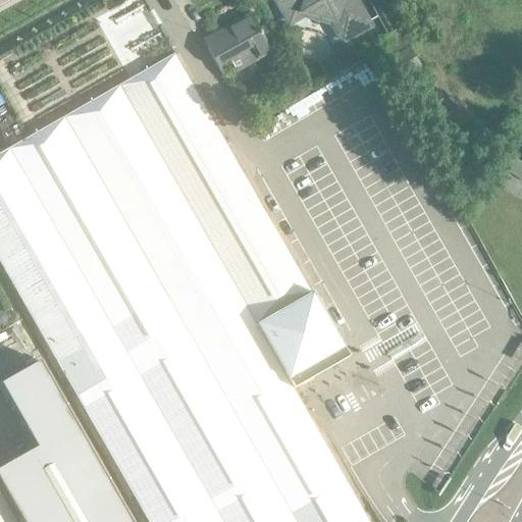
[(275,0),(289,22),(302,15),(303,12),(332,20),(331,23),(342,41),(368,25),(353,0),(275,0)]
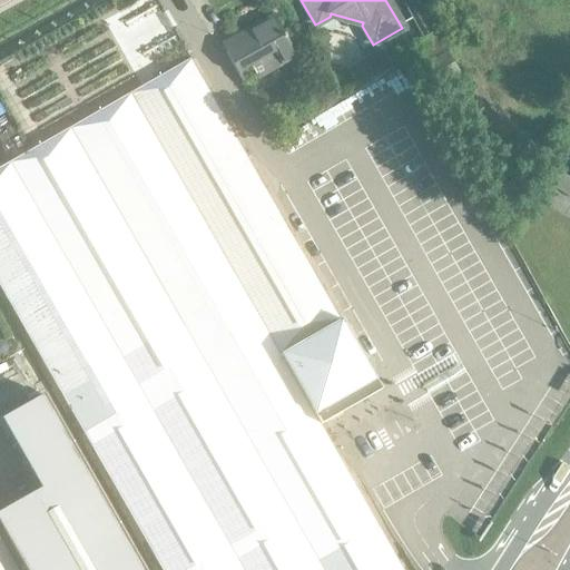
[(438,30),(423,5),(409,12),(423,38),(438,30)]
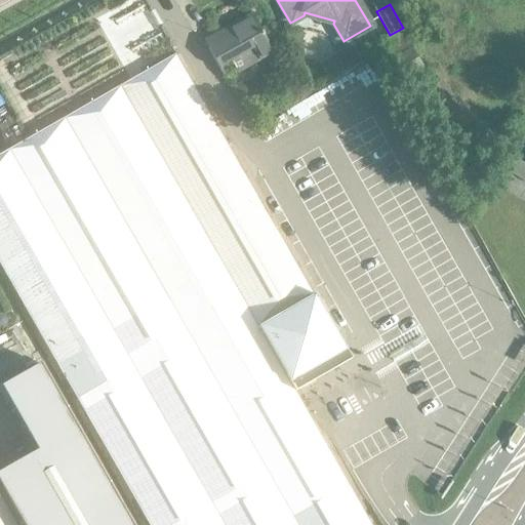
[(236,68),(239,73),(274,53),(251,15),(248,17),(246,14),(228,26),(230,29),(205,43),(208,48),(207,48),(223,75),(236,68)]
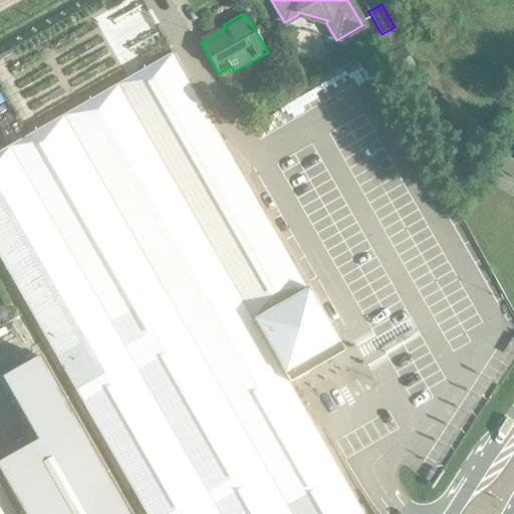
[(336,50),(344,64),(350,60),(342,46),(336,50)]
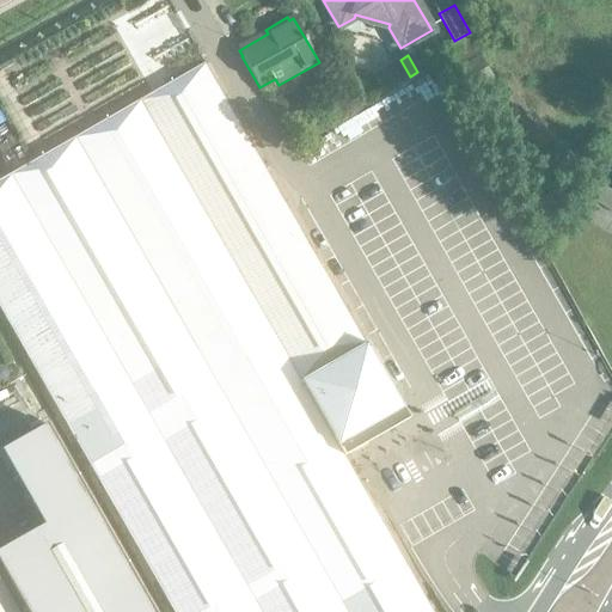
[(482,55),(479,56),(456,69),(454,69),(470,97),(497,81),(482,55)]
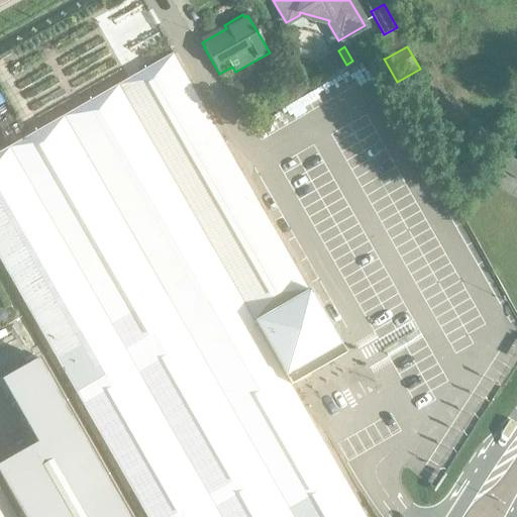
[(0,263),(145,516),(365,516),(360,509),(350,492),(285,376),(339,344),(172,54),(0,152),(0,263)]
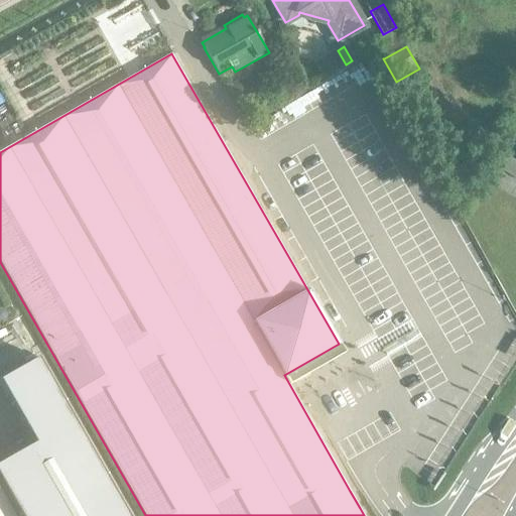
[(236,81),(228,86),(237,101),(245,96),(236,81)]
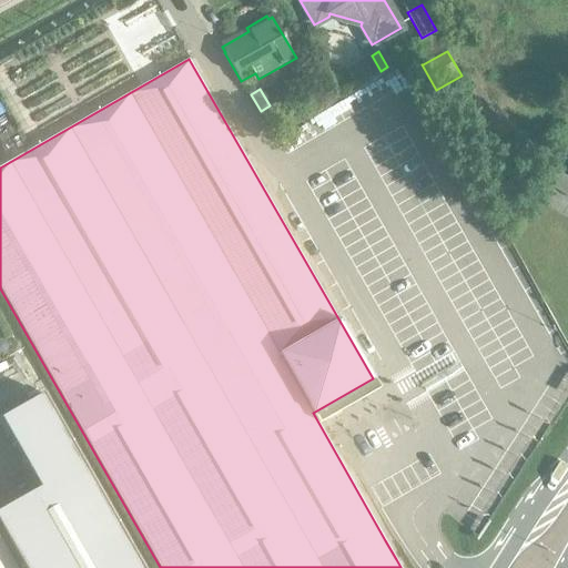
[(567,176),(554,169),(546,181),(567,194),(567,176)]
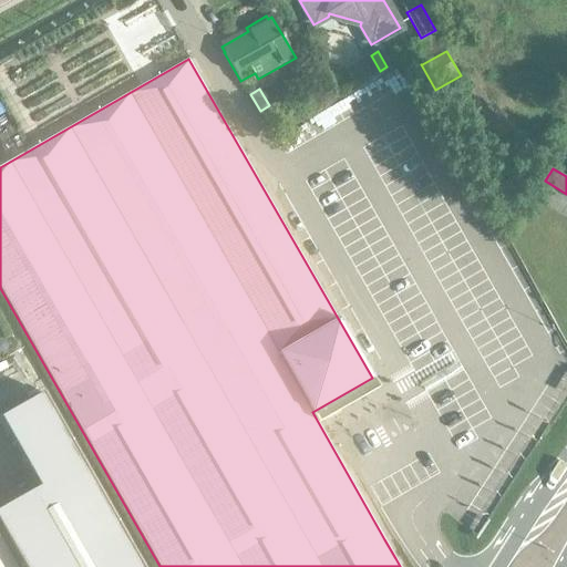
[(0,415),(0,418),(39,486),(0,507),(0,526),(23,566),(141,566),(41,392),(0,415)]
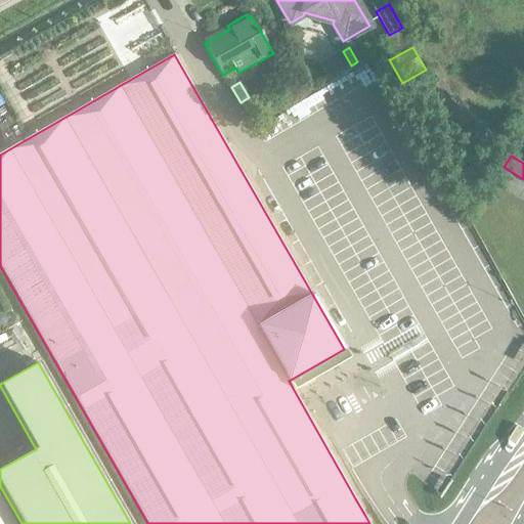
[(15,523),(0,496),(0,523),(15,523)]
